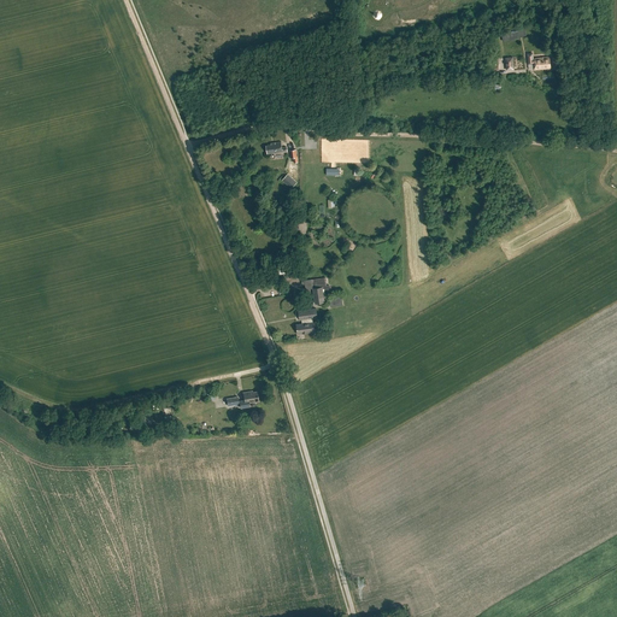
[(519,37),(517,29),(505,33),(506,34),(507,41),(519,37)]
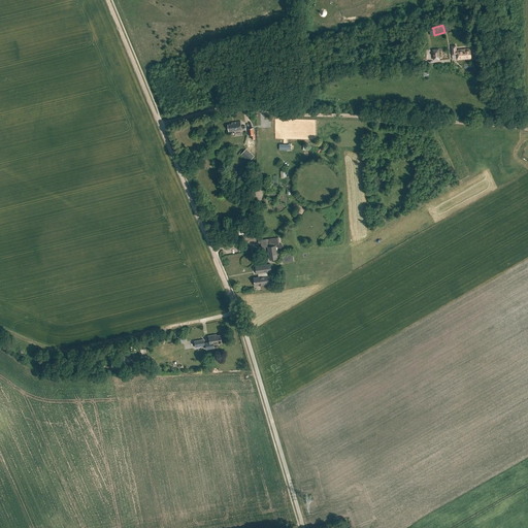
[(452,47),(453,54),(456,54),(457,60),(471,58),(470,48),(457,50),(456,47),(452,47)]
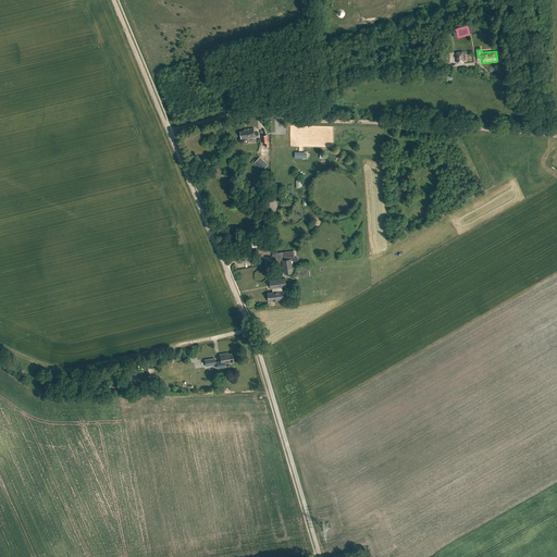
[(245,131),(239,132),(240,139),(259,137),(259,133),(255,133),(254,127),(245,128),(245,131)]
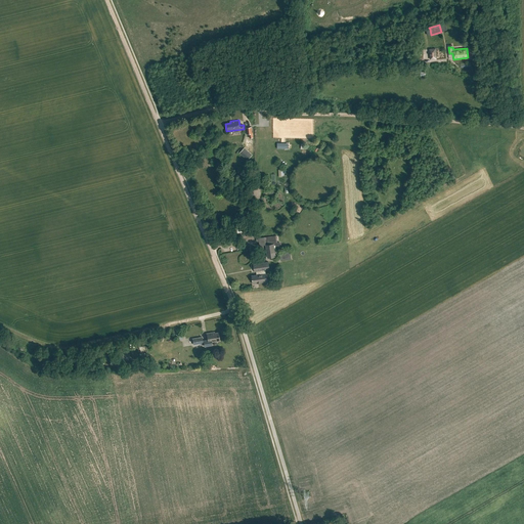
[(252,155),(245,148),(241,153),(248,160),(252,155)]
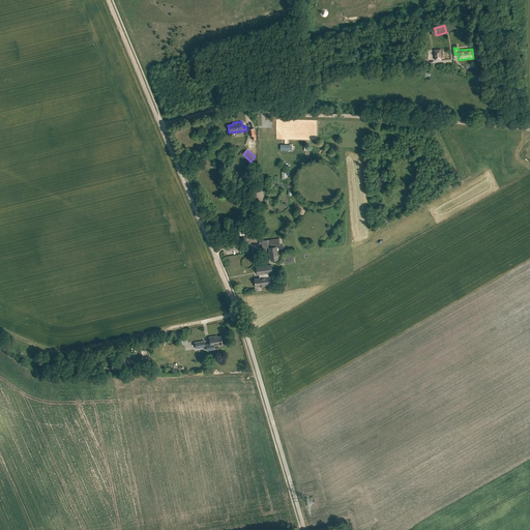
[(280,238),(259,241),(260,244),(269,243),(270,247),(269,247),(270,261),(278,260),(278,255),(281,254),(281,252),(282,251),(284,251),(285,248),(285,246),(283,244),(281,245),(280,238)]
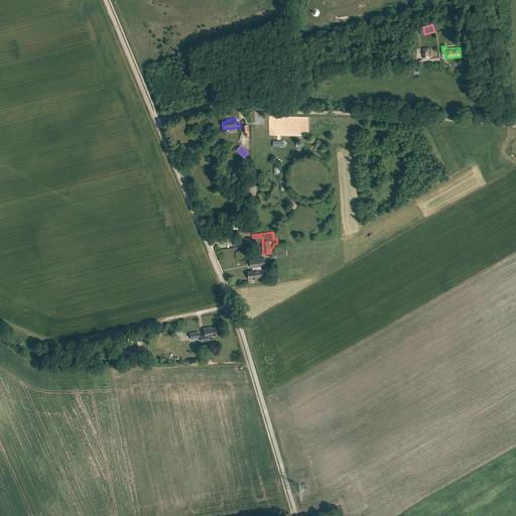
[(265,257),(250,260),(251,267),(253,266),(253,270),(248,271),(250,279),(264,276),(263,269),(262,269),(261,265),(266,264),(265,257)]
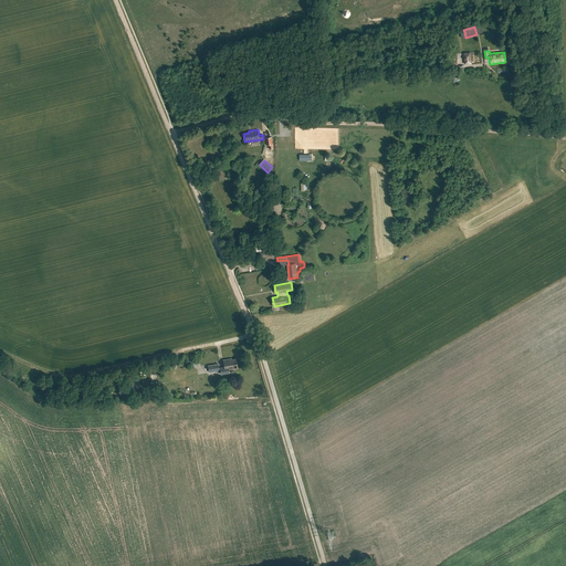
[(222,360),(224,367),(219,368),(220,374),(229,373),(228,369),(238,368),(236,358),(231,359),(231,358),(222,360)]
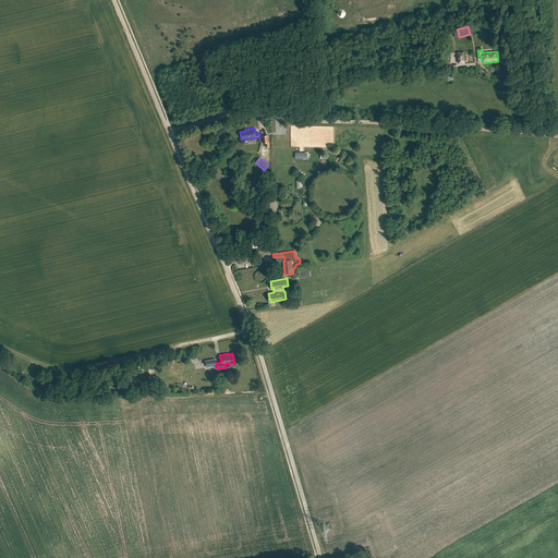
[(204,360),(205,367),(216,365),(215,358),(204,360)]
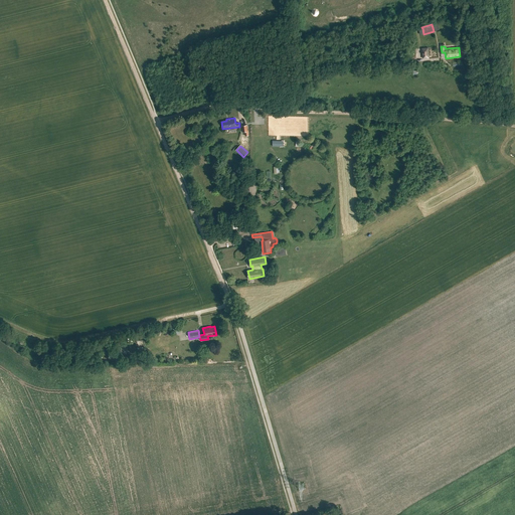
[(115,353),(113,359),(123,363),(127,349),(121,347),(121,348),(115,346),(114,349),(120,351),(119,355),(115,353)]
